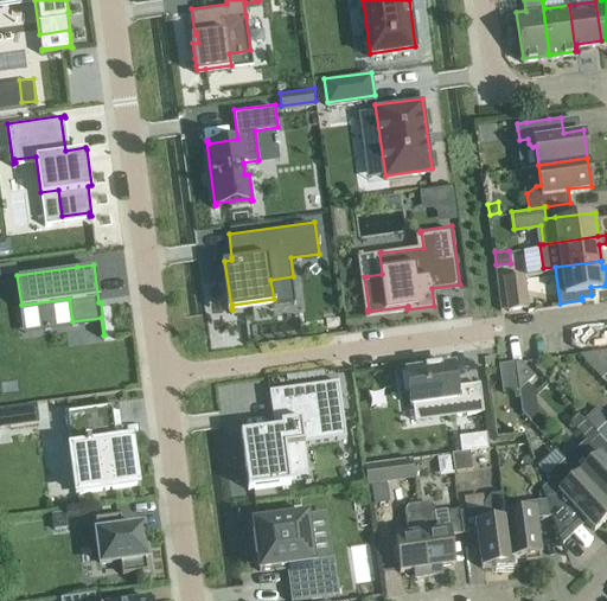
[(528,304),(524,280),(524,272),(504,274),(505,283),(509,307),(528,304)]
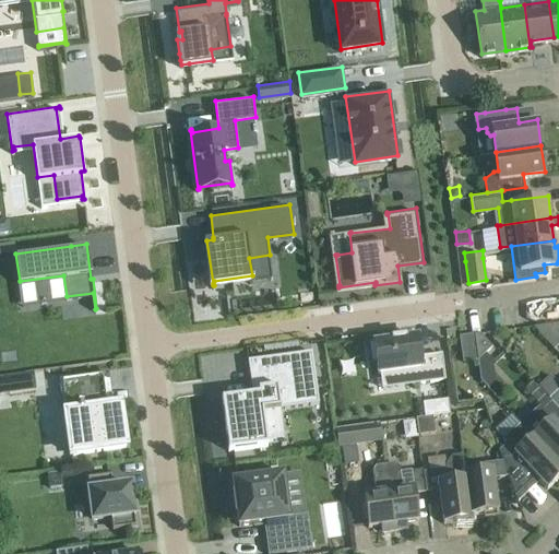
[(538,328),(551,344),(558,338),(558,319),(555,314),(538,328)]
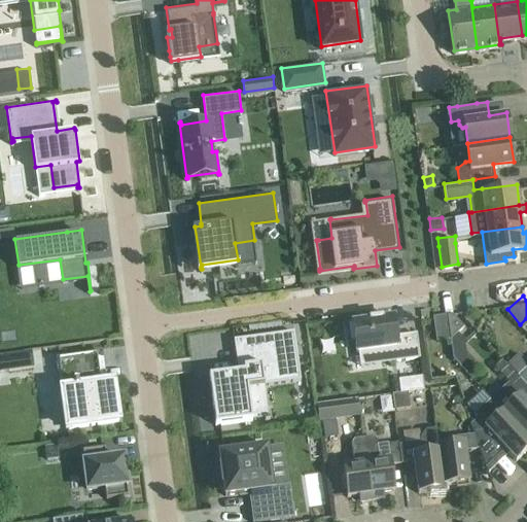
[(450,329),(451,336),(451,335),(461,326),(464,323),(453,312),(453,311),(447,312),(450,329)]
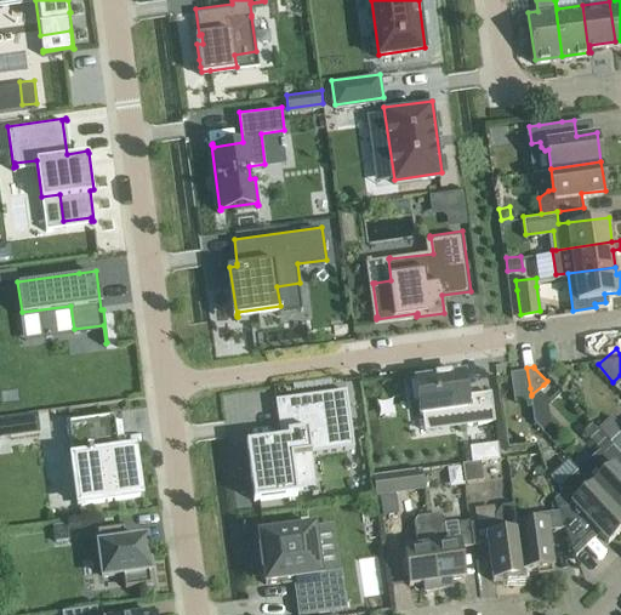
[(437,375),(411,377),(414,398),(419,398),(420,411),(456,406),(459,423),(495,417),(491,389),(467,392),(463,371),(450,373),(450,371),(436,373),(437,375)]
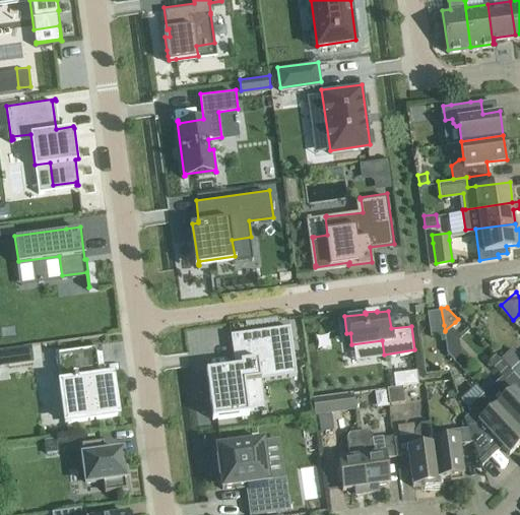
[(225,366),(206,368),(212,416),(249,411),(245,379),(297,372),(290,324),(231,332),(236,368),(226,369),(225,366)]
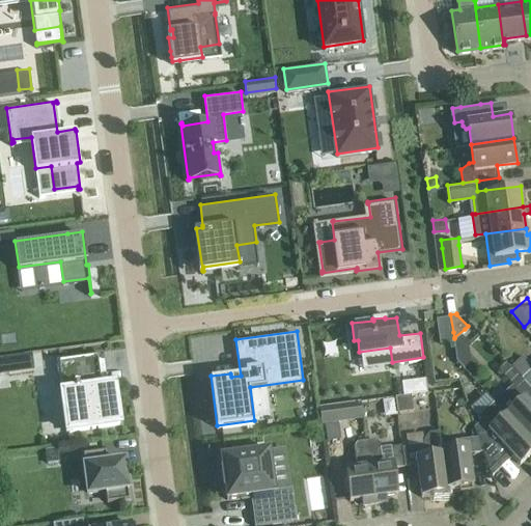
[(31,350),(0,354),(0,371),(34,367),(31,350)]
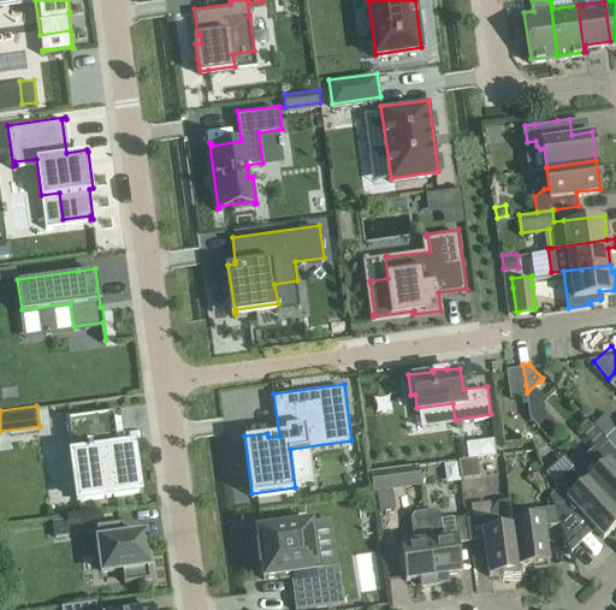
[(78,496),(138,487),(132,443),(118,444),(113,408),(69,414),(69,416),(82,415),(87,449),(72,451),(78,496)]
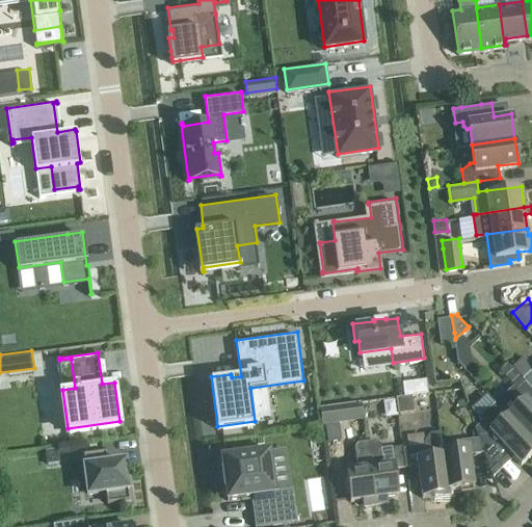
[(531,366),(523,376),(531,386),(531,366)]
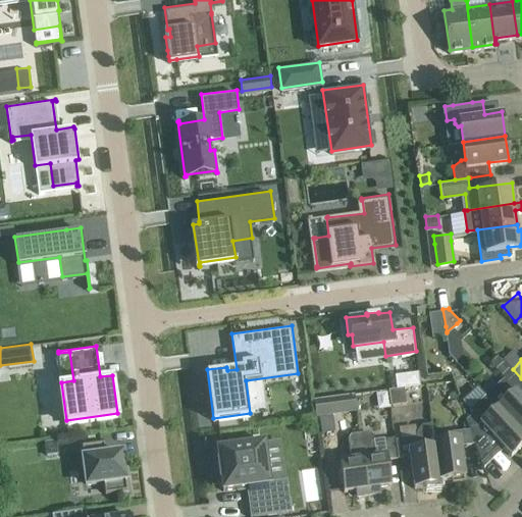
[(512,368),(486,392),(498,404),(521,429),(521,378),(513,369),(512,368)]
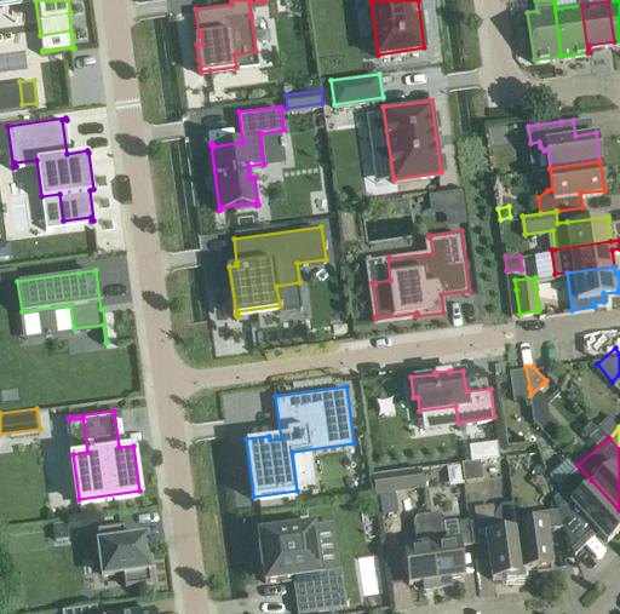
[(469,442),(471,458),(480,457),(499,454),(497,439),(469,442)]
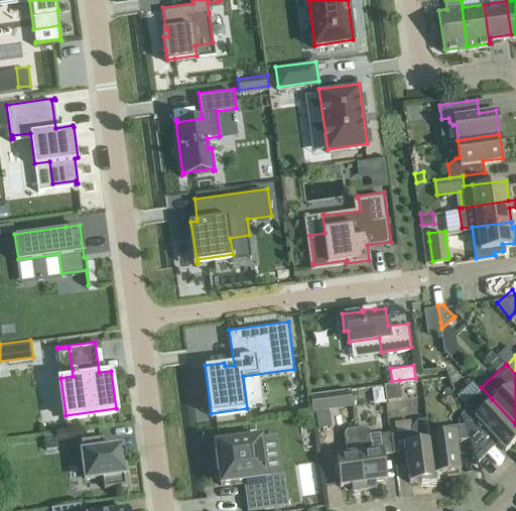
[(401,396),(399,380),(392,381),(384,382),(386,398),(401,396)]
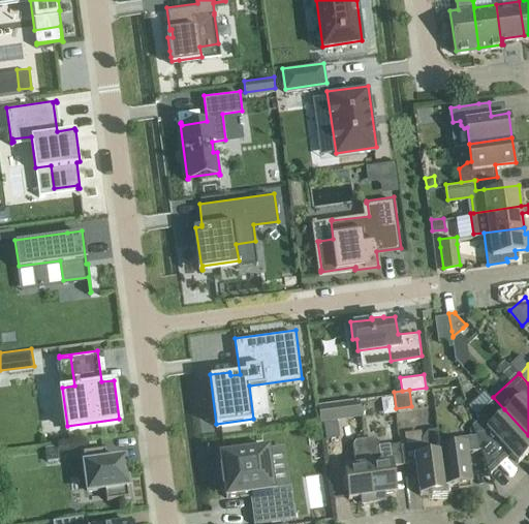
[(361,413),(359,397),(318,402),(320,419),(361,413)]
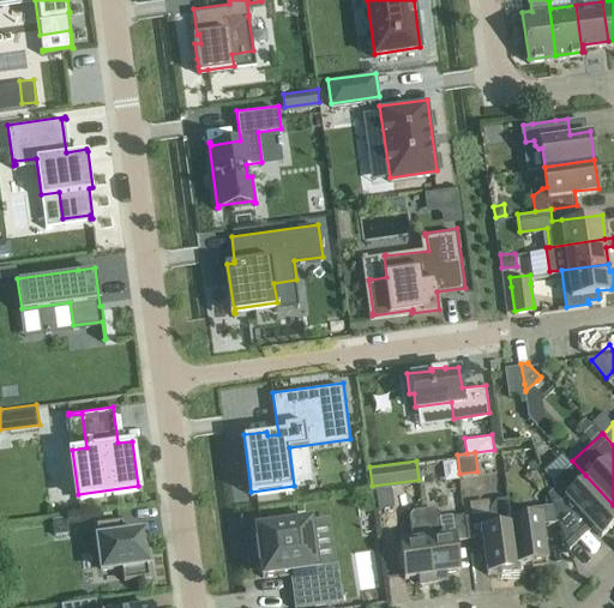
[(557,483),(548,491),(549,494),(552,501),(559,519),(560,522),(577,506),(601,533),(613,519),(613,505),(585,475),(572,461),(552,480),(557,483)]
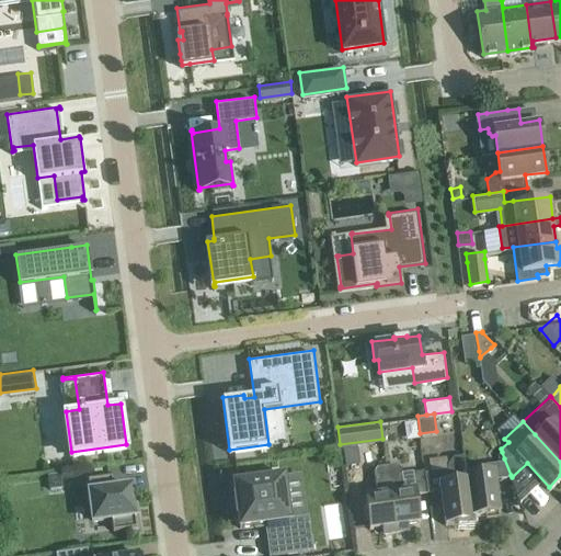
[(448,467),(425,471),(426,479),(427,490),(441,488),(443,500),(445,522),(473,518),(472,513),(466,473),(467,473),(465,452),(454,454),(447,462),(448,467)]
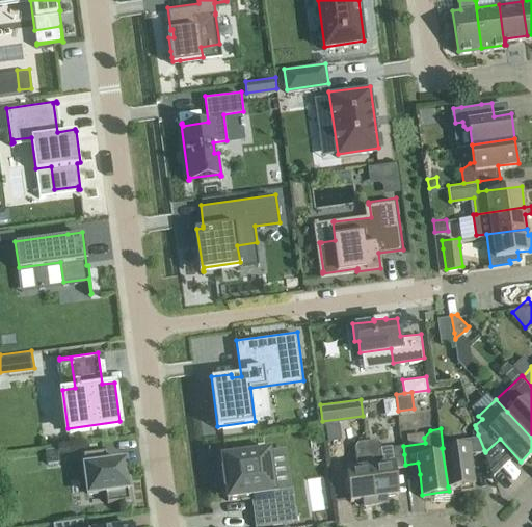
[(443,448),(442,448),(448,486),(473,483),(469,451),(484,450),(478,435),(453,439),(454,446),(443,448)]
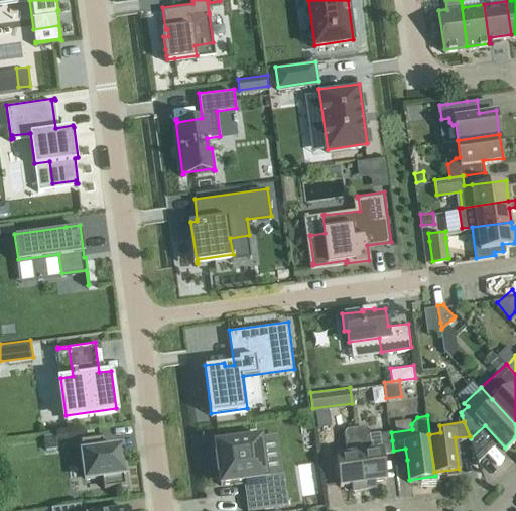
[(356,425),(364,486),(376,484),(375,478),(386,477),(386,475),(384,457),(382,446),(371,449),(369,427),(364,424),(356,425)]
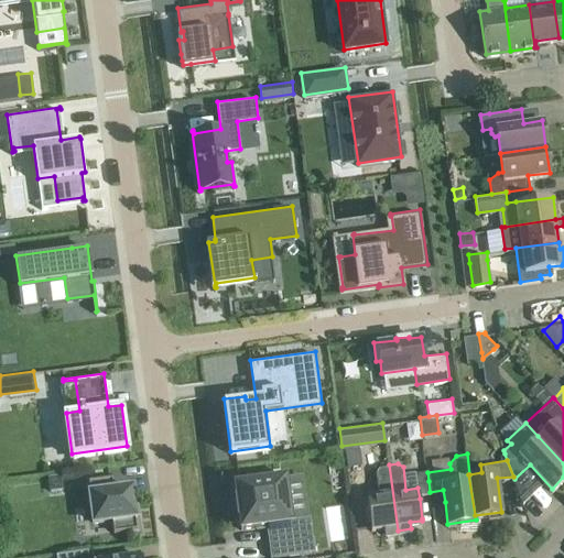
[(398,531),(389,465),(380,466),(376,471),(379,493),(367,495),(371,527),(384,526),(384,533),(398,531)]
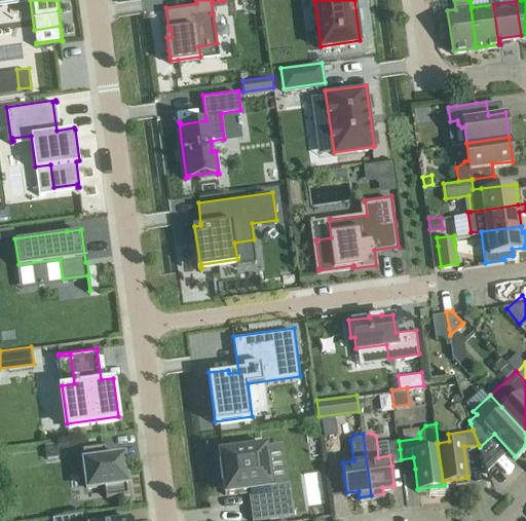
[(393,439),(386,440),(388,451),(393,450),(400,449),(399,441),(398,438),(393,439)]
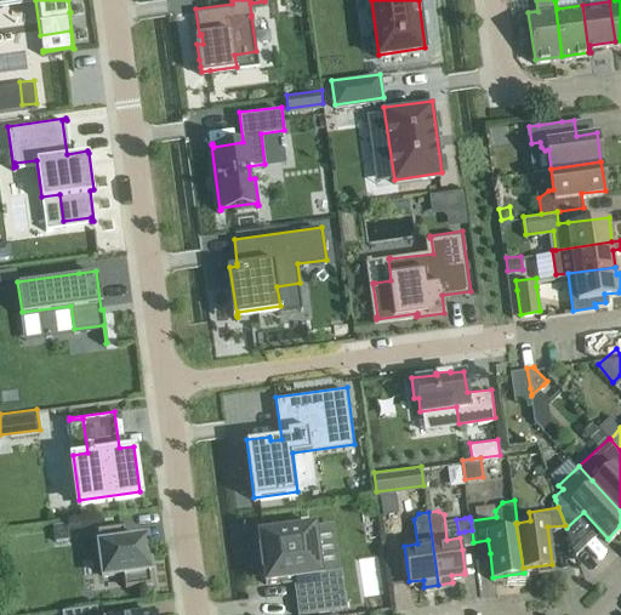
[(66,520),(52,522),(55,536),(68,535),(66,520)]
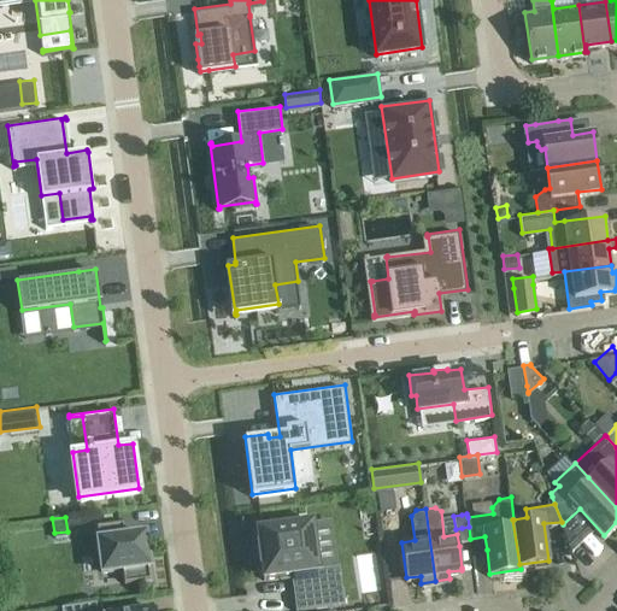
[(104,569),(123,567),(124,580),(151,576),(146,539),(145,539),(144,532),(125,534),(123,520),(97,523),(104,569)]
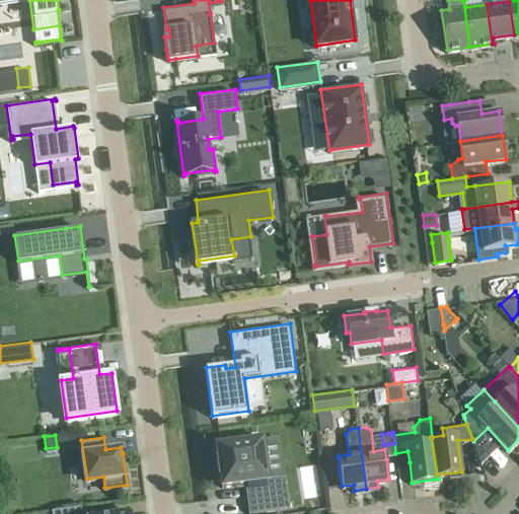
[(221,472),(223,486),(246,482),(250,512),(291,507),(286,474),(270,476),(265,437),(217,443),(219,455),(218,455),(220,473),(221,472)]
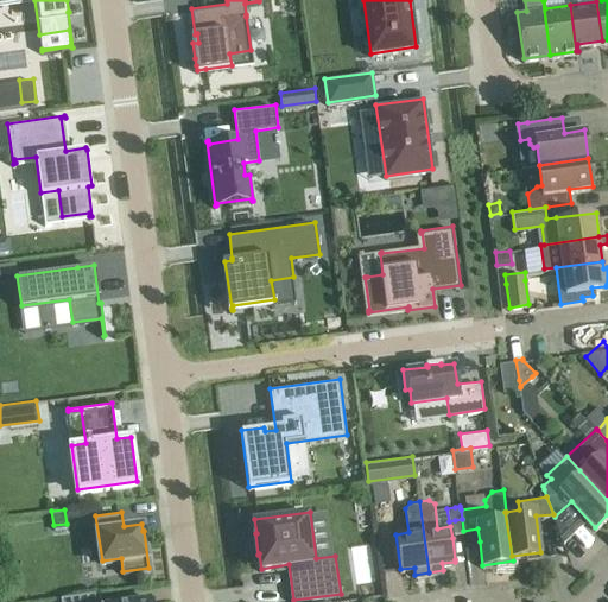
[(152,601),(152,597),(116,601),(101,601),(100,590),(61,595),(61,601),(152,601)]
